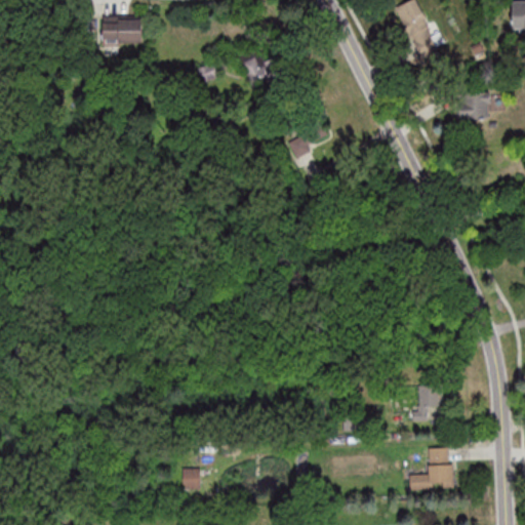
[(417,0),(411,0),(398,6),(418,56),(446,45),(440,30),(431,34),(417,0)]
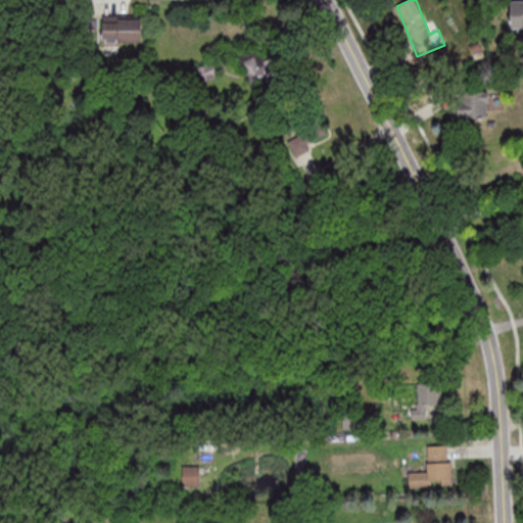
[(522,0),(510,0),(511,27),(522,27),(522,0)]
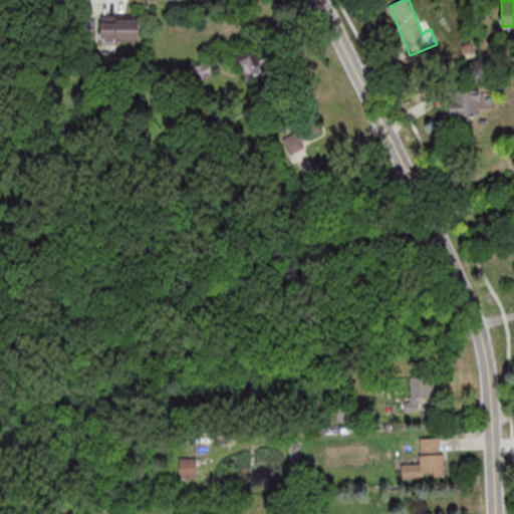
[(101,42),(140,42),(140,15),(101,15),(101,42)]
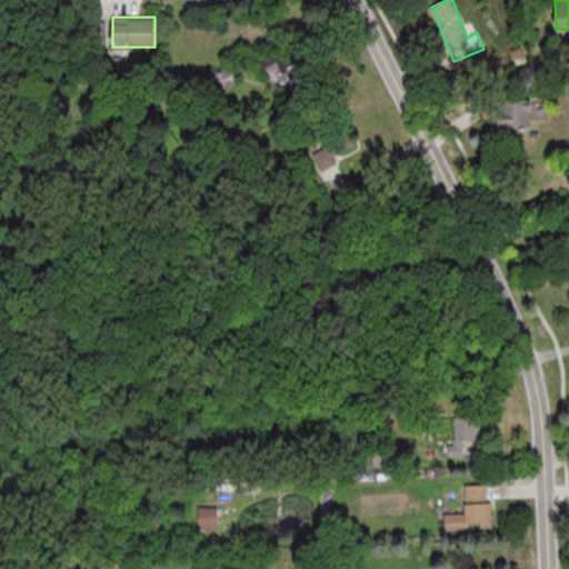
[(273,95),(310,82),(303,58),(266,69),(273,95)]
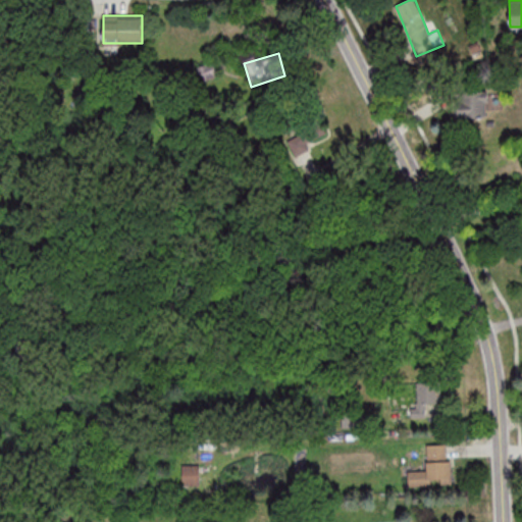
[(215,59),(197,63),(200,79),(218,74),(215,59)]
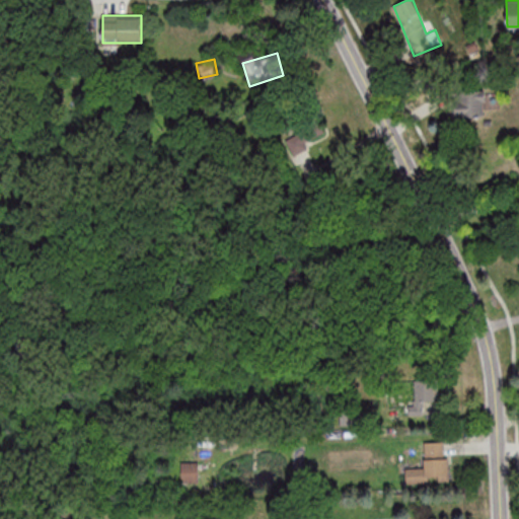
[(486,117),(486,91),(455,91),(455,117),(486,117)]
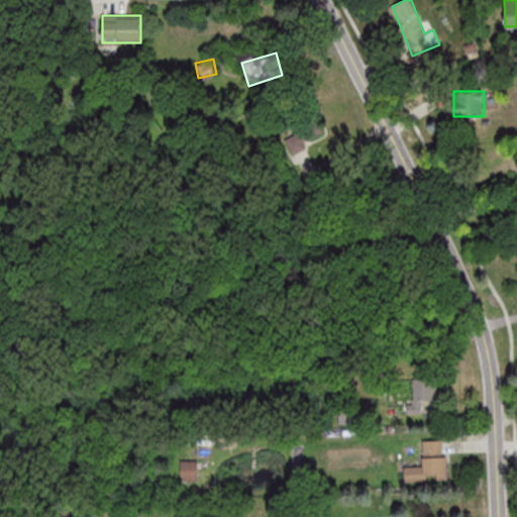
[(307,147),(304,141),(321,132),(316,122),(284,138),(292,154),(307,147)]
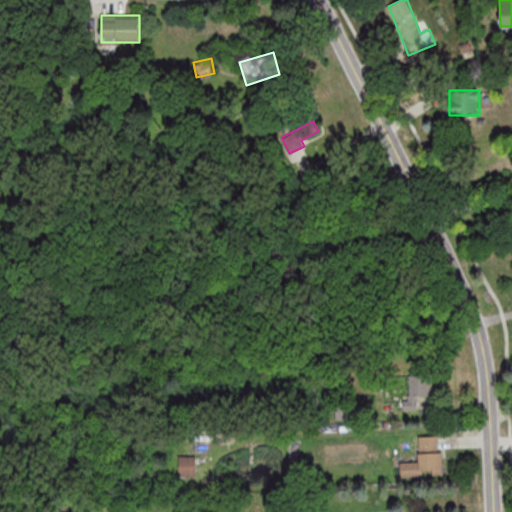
[(409,397),(403,397),(403,409),(434,409),(434,377),(409,377),(409,397)]
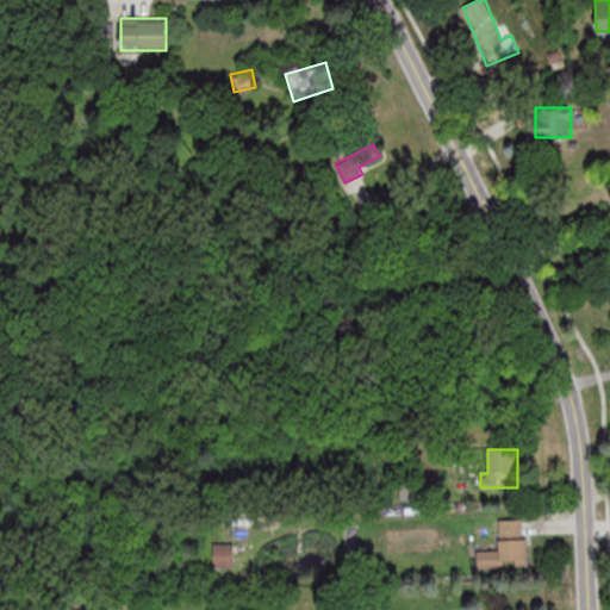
[(528,567),(527,518),(499,520),(500,546),(477,547),(477,568),(528,567)]
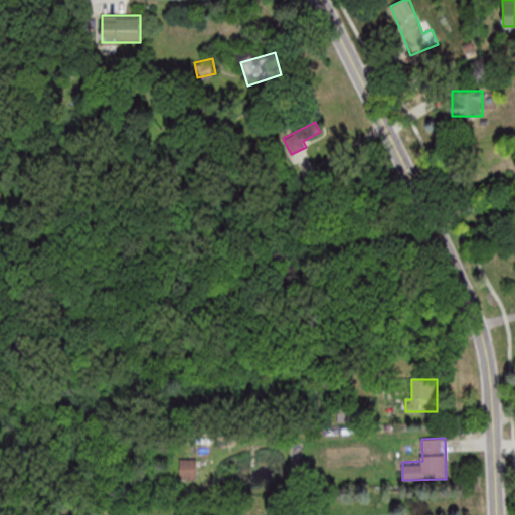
[(197,479),(197,459),(179,459),(179,479),(197,479)]
